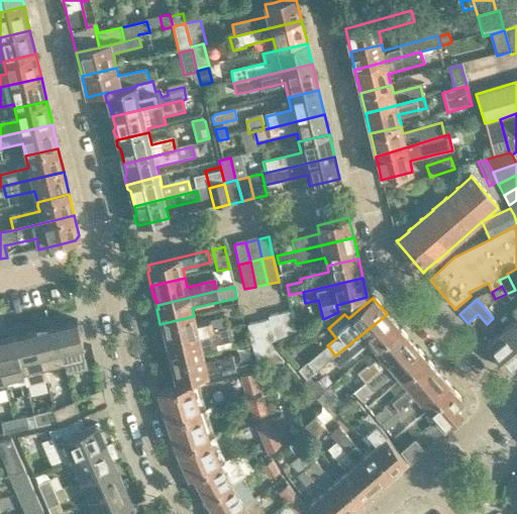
[(290,311),(279,313),(285,335),(294,331),(290,311)]
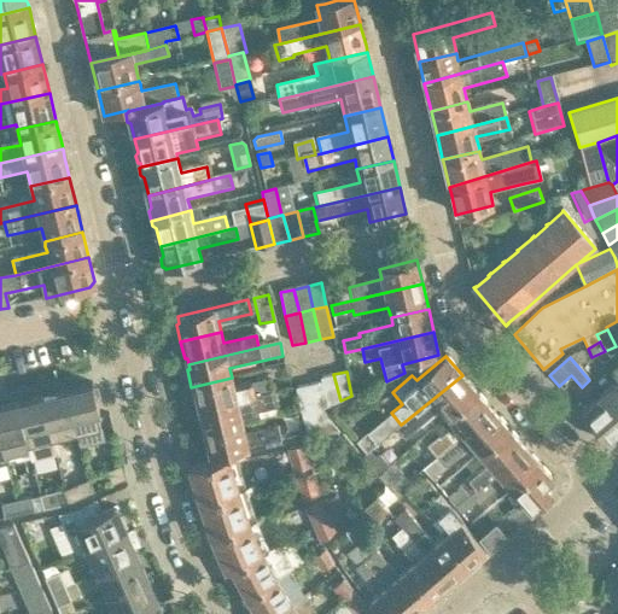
[(328,405),(340,401),(333,374),(320,378),(321,382),(322,382),(328,405)]
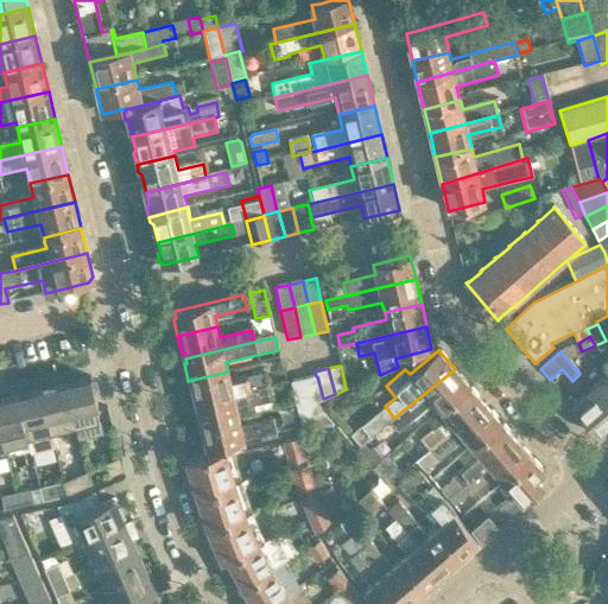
[(394,418),(388,423),(399,433),(409,425),(435,404),(439,409),(469,386),(468,385),(455,369),(394,418)]
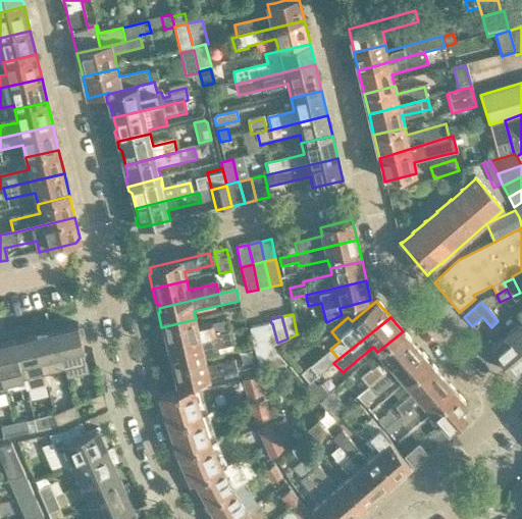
[(168,347),(228,332),(225,320),(198,327),(196,319),(161,327),(165,343),(167,342),(168,347)]
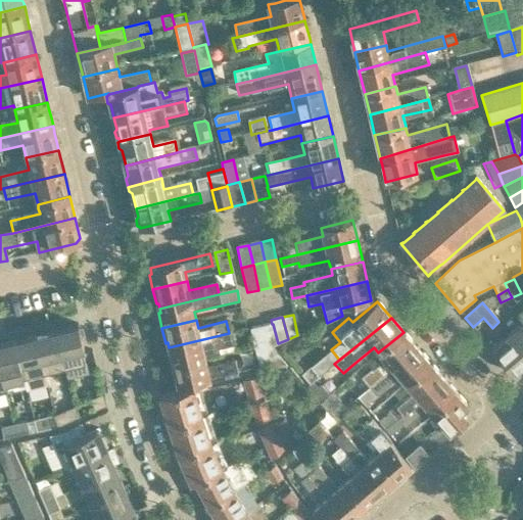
[(522,323),(510,334),(522,349),(522,323)]
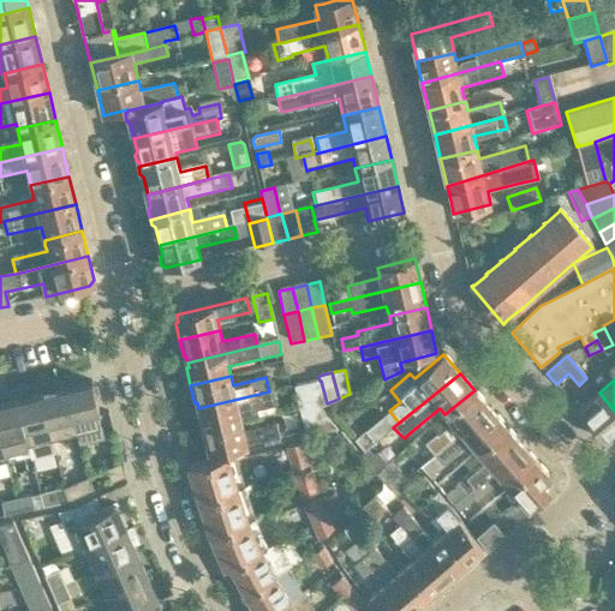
[(322,406),(327,403),(321,381),(320,381),(294,387),(303,421),(305,432),(306,437),(338,430),(323,412),(322,406)]
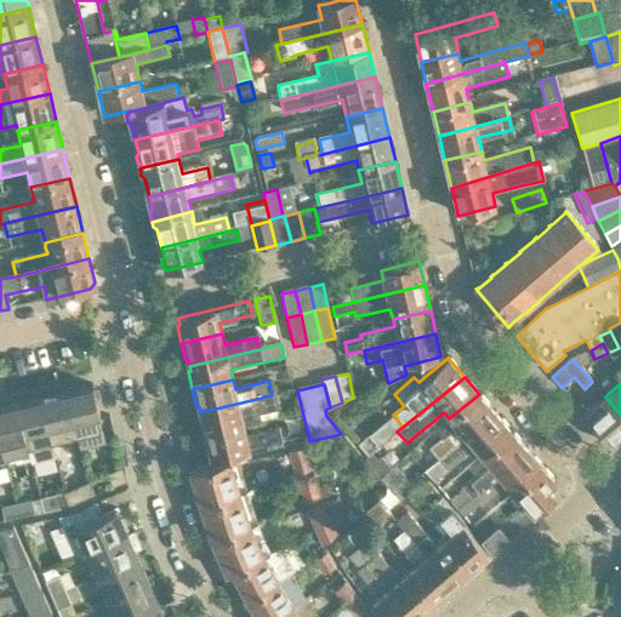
[(93,387),(66,393),(75,436),(77,435),(80,451),(81,450),(80,447),(103,443),(101,430),(101,429),(97,413),(100,413),(93,387)]
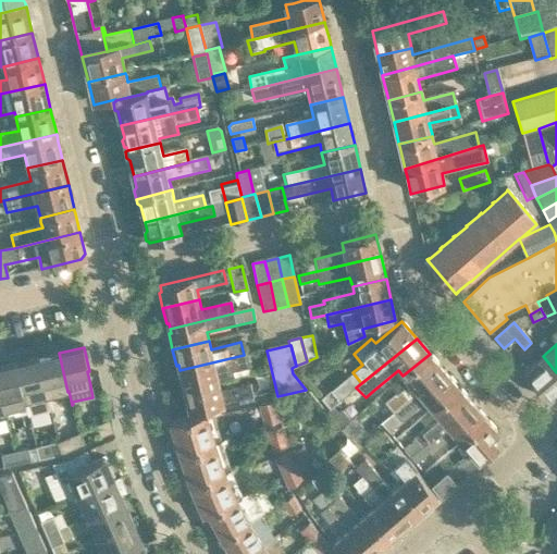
[(59,353),(37,358),(47,396),(67,392),(59,353)]
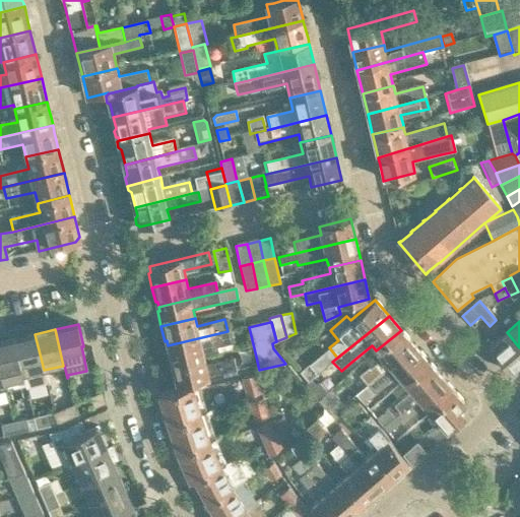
[(202,348),(232,341),(230,330),(228,331),(168,345),(169,349),(167,350),(170,366),(204,357),(202,348)]
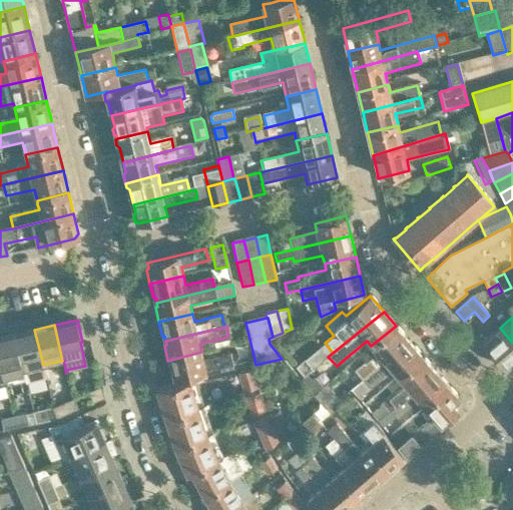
[(355,372),(363,381),(410,342),(396,326),(371,346),(377,353),(355,372)]
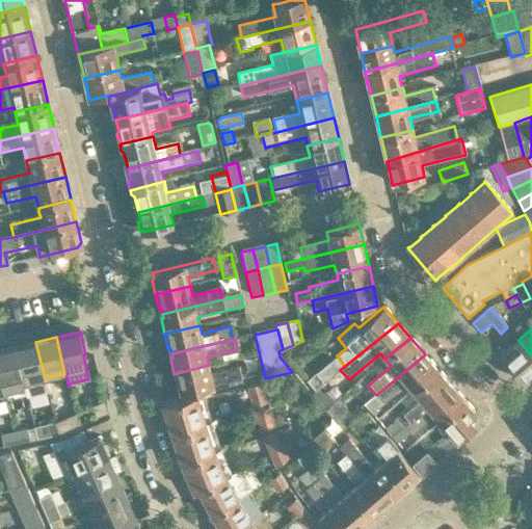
[(531,355),(519,340),(501,355),(525,384),(531,376),(531,355)]
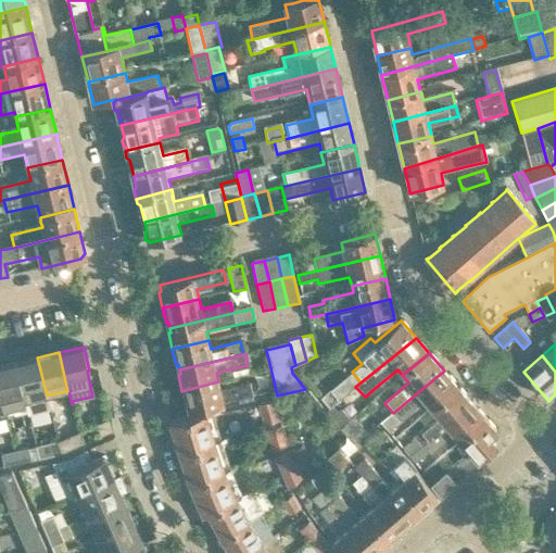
[(37,357),(15,363),(25,401),(28,416),(50,411),(47,396),(37,357)]
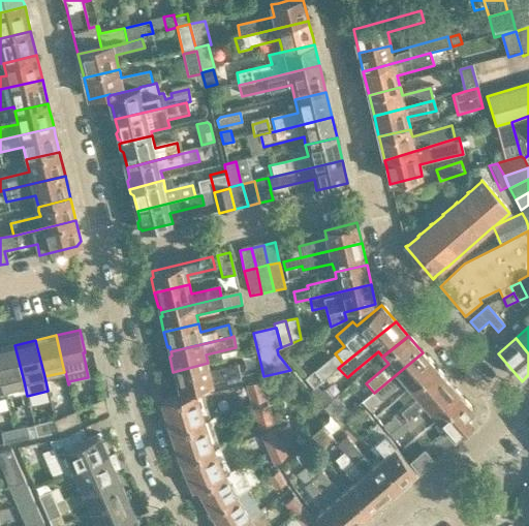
[(14,345),(0,348),(0,373),(3,387),(24,381),(14,345)]
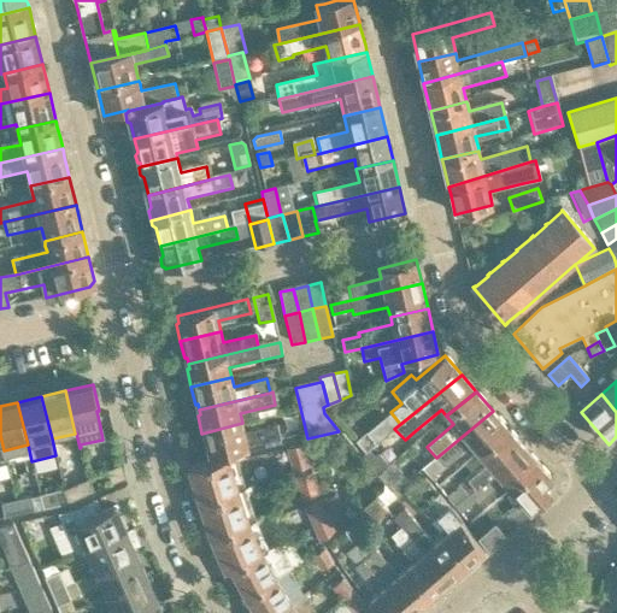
[(472,446),(479,453),(509,429),(493,411),(436,458),(422,470),(432,481),(472,446)]
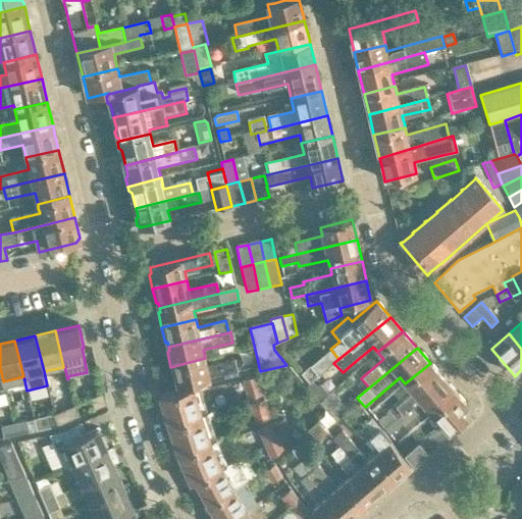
[(207,368),(205,358),(170,367),(174,381),(176,380),(178,386),(238,372),(236,361),(233,362),(207,368)]
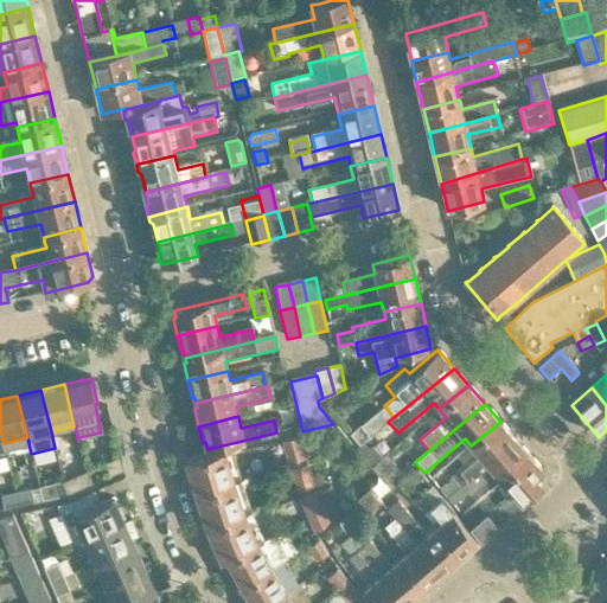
[(516,440),(500,422),(471,446),(477,453),(452,474),(454,478),(440,491),(447,498),(461,486),(516,440)]
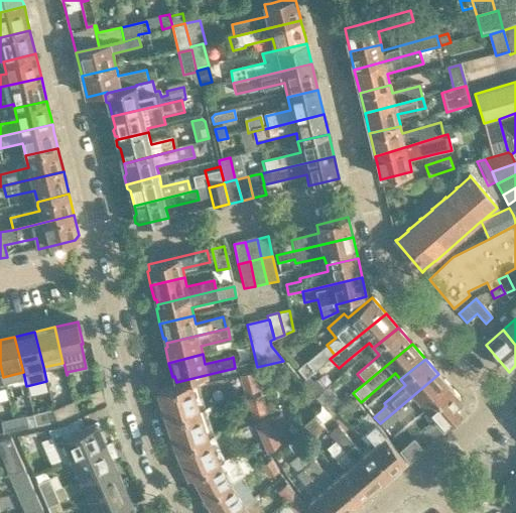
[(305,362),(296,370),(304,379),(307,376),(313,372),(306,363),(305,362)]
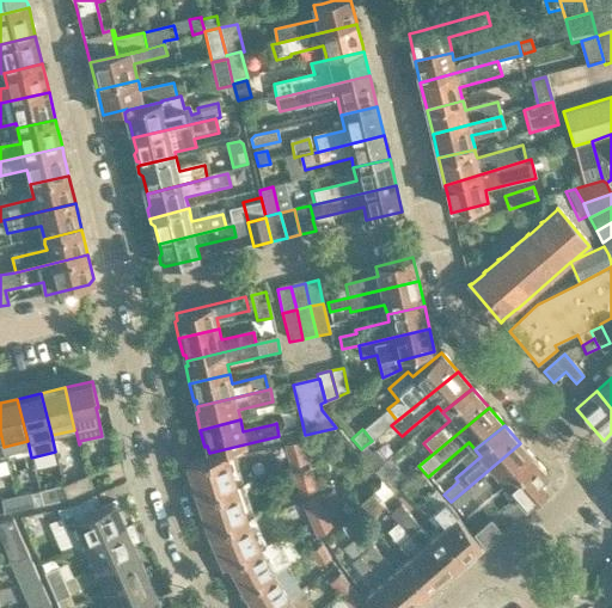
[(289,456),(305,453),(301,441),(285,446),(289,456)]
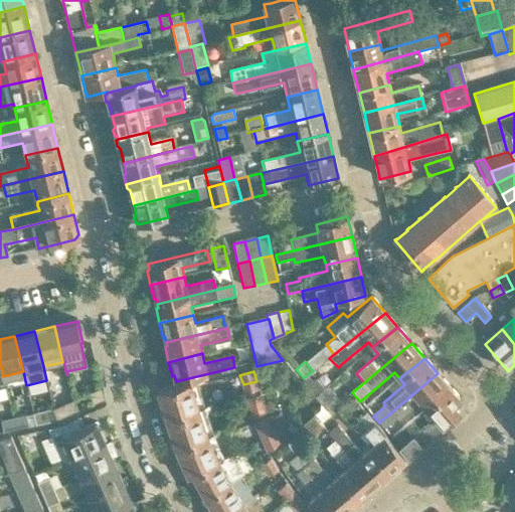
[(391,412),(379,422),(385,430),(397,419),(399,421),(420,403),(425,409),(451,388),(438,373),(391,412)]
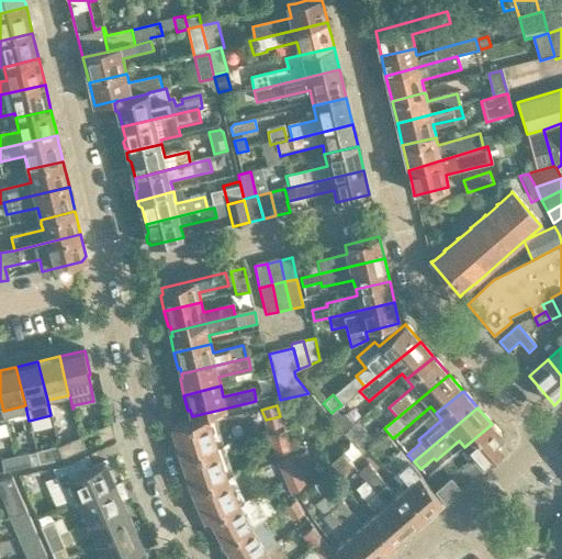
[(332,413),(328,416),(327,416),(340,434),(353,423),(345,414),(341,417),(335,410),(332,413)]
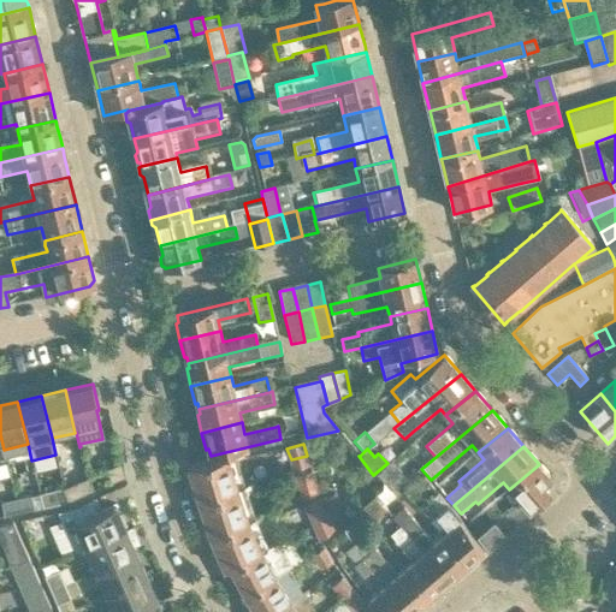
[(291,459),(295,471),(311,467),(307,456),(291,459)]
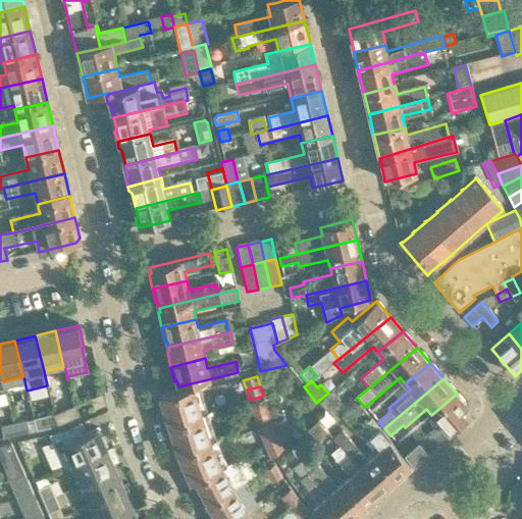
[(159,396),(168,425),(202,414),(206,413),(203,403),(199,404),(194,387),(159,396)]
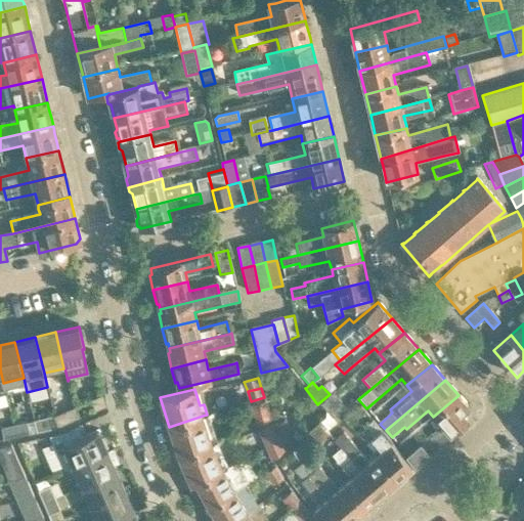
[(332,393),(330,394),(317,404),(325,414),(325,409),(333,417),(339,416),(340,416),(346,409),(332,393)]
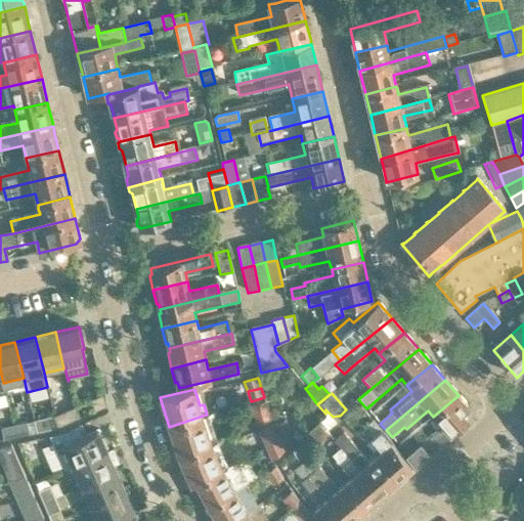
[(90,401),(95,413),(106,407),(103,395),(90,401)]
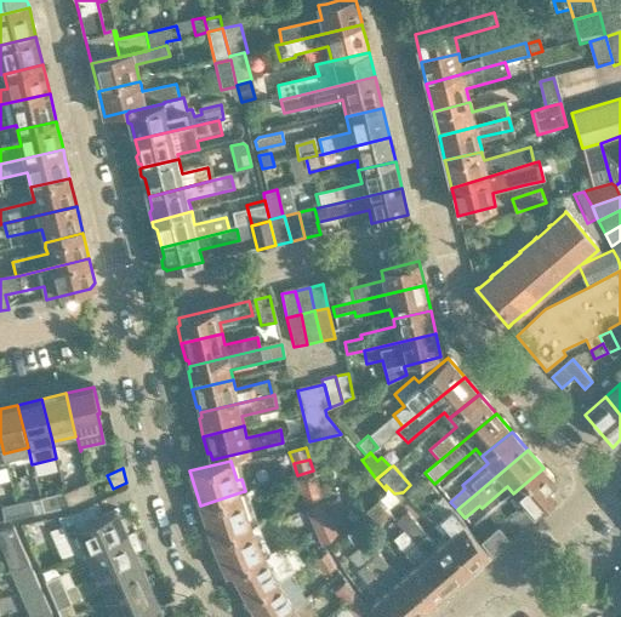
[(493,552),(542,508),(556,497),(548,489),(556,483),(543,468),(513,493),(523,504),(483,540),(493,552)]
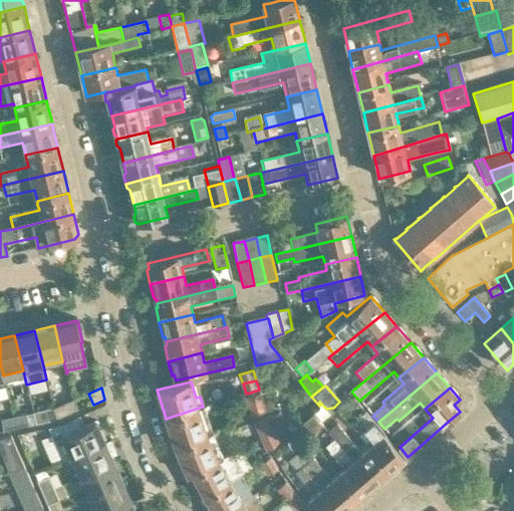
[(260,394),(247,398),(250,408),(264,404),(260,394)]
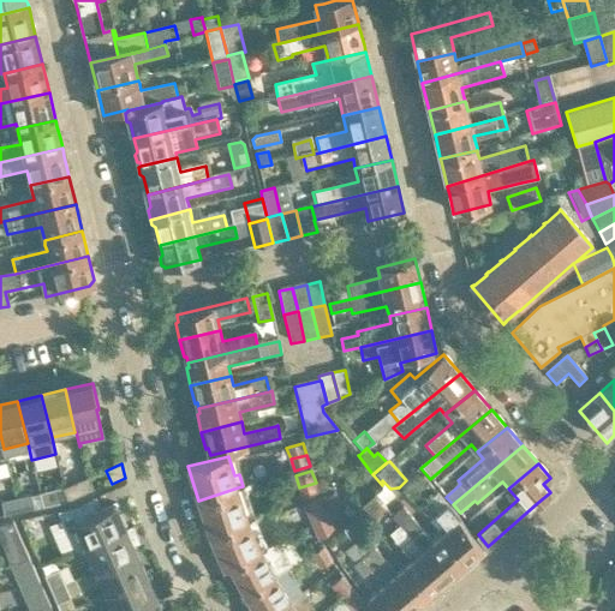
[(88,478),(75,484),(81,497),(94,491),(88,478)]
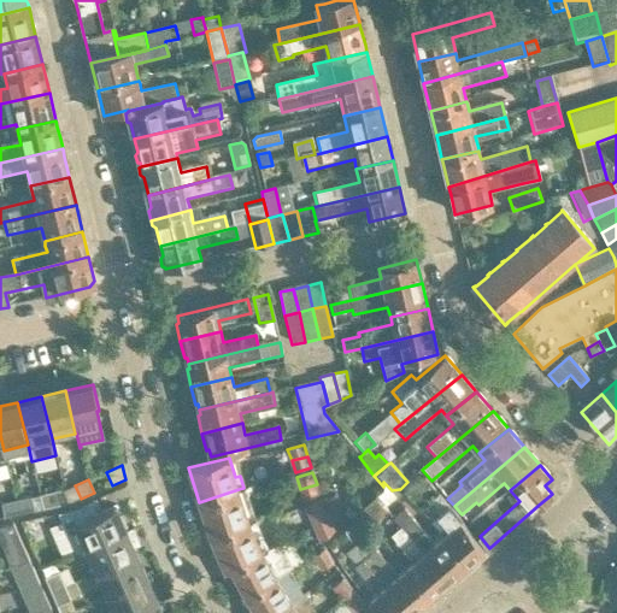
[(418,479),(411,487),(419,496),(430,487),(424,481),(418,479)]
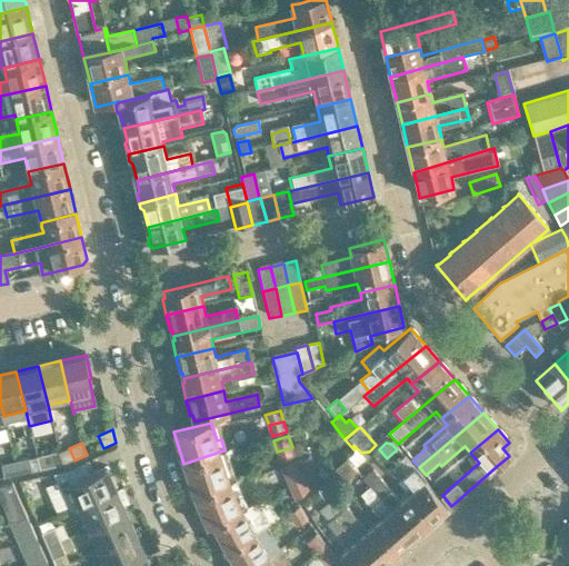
[(366,459),(361,453),(353,445),(353,449),(352,454),(346,459),(348,463),(353,469),(355,468),(366,459)]
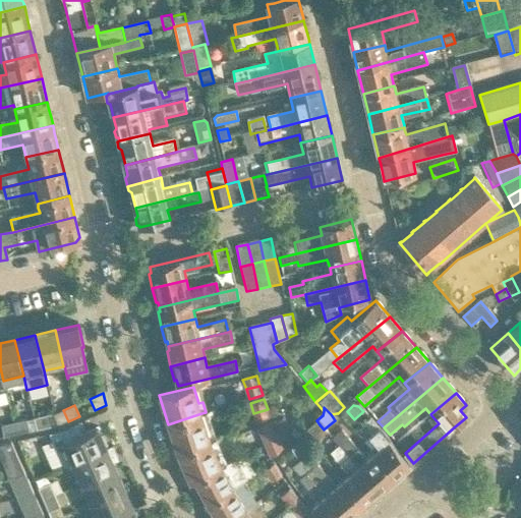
[(253,413),(257,423),(271,419),(268,409),(253,413)]
